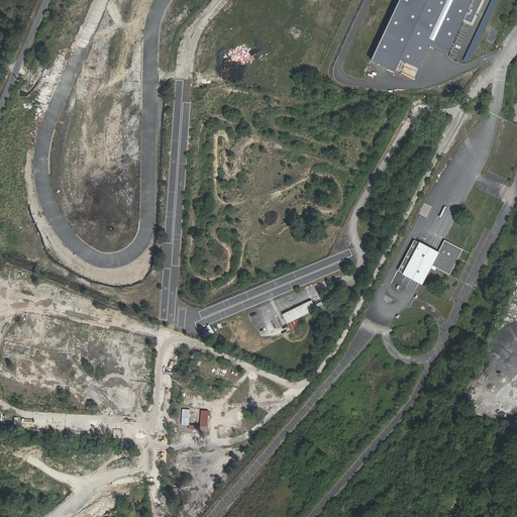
[(476,0),(401,0),(375,60),(396,70),(401,60),(420,68),(430,46),(451,56),(476,0)]
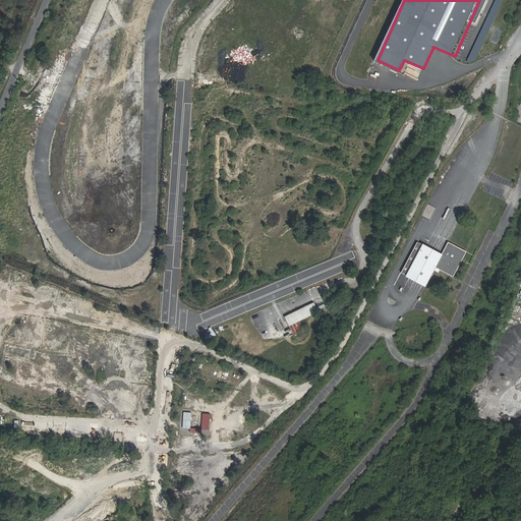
[(474,64),(502,0),(494,0),(467,61),(474,64)]
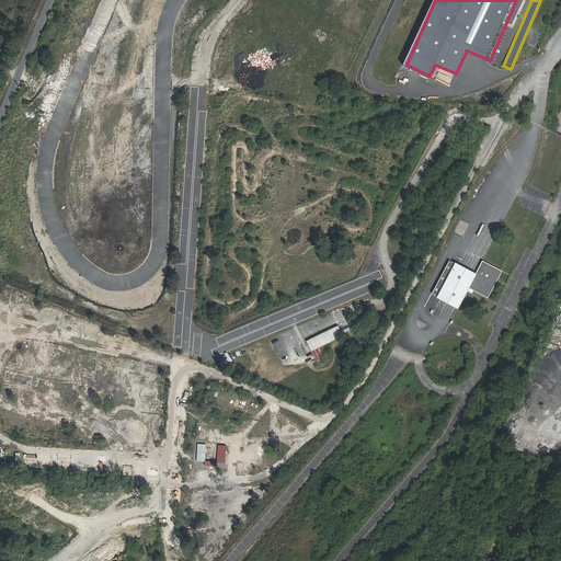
[(430,77),(449,86),(454,76),(434,67),(430,77)]
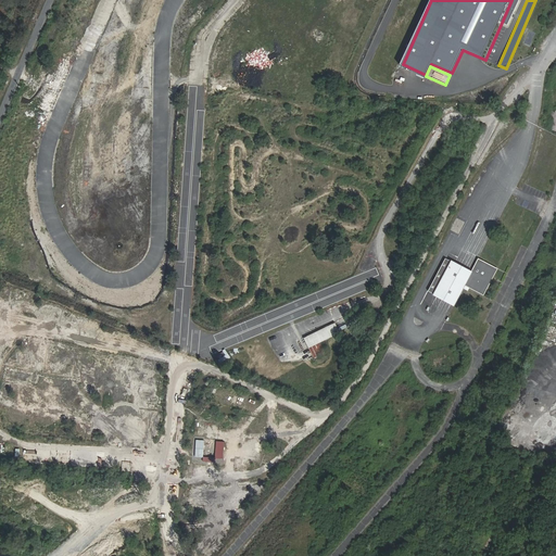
[(497,268),(479,258),(472,270),(452,261),(450,261),(446,258),(429,290),(434,294),(433,297),(445,303),(453,307),(466,286),(484,295),(497,268)]
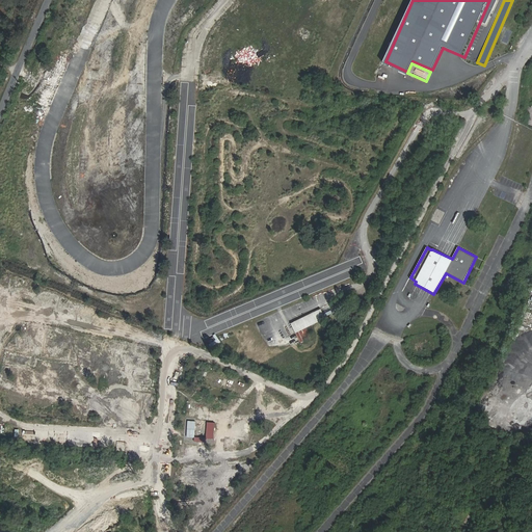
[(309,337),(306,327),(324,320),(320,310),(290,322),(294,334),(298,331),(301,340),(309,337)]
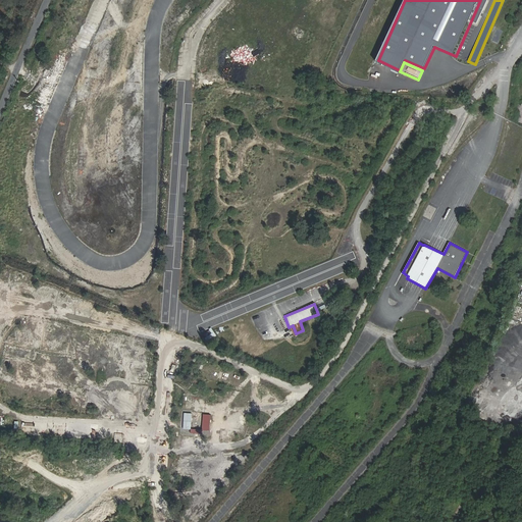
[(210,327),(201,333),(206,342),(216,335),(210,327)]
